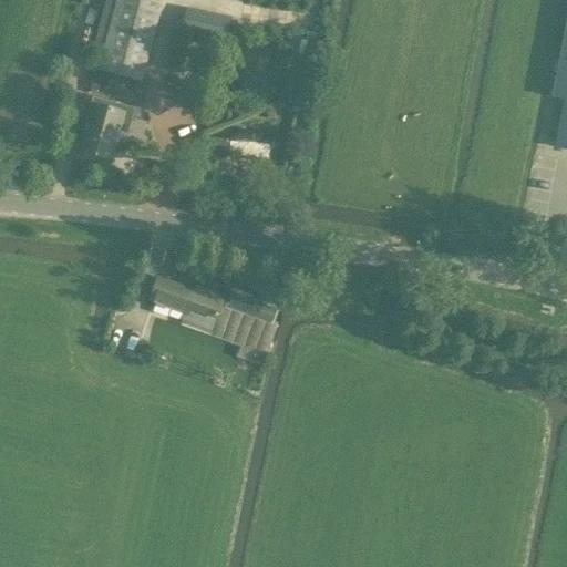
[(140,83),(162,0),(106,0),(93,52),(102,54),(98,71),(140,83)]
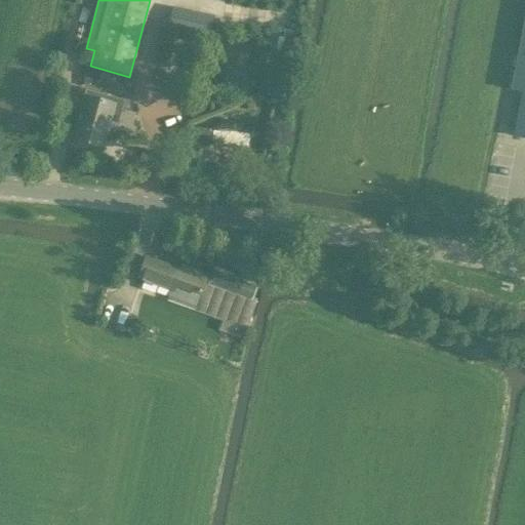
[(524,11),(511,92),(519,93),(511,137),(524,139),(524,11)]
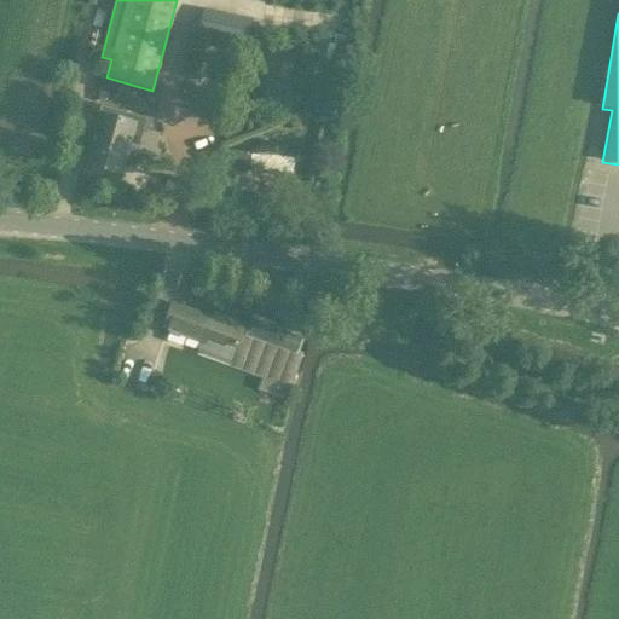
[(247,25),(203,15),(198,33),(221,39),(221,40),(242,46),(247,25)]
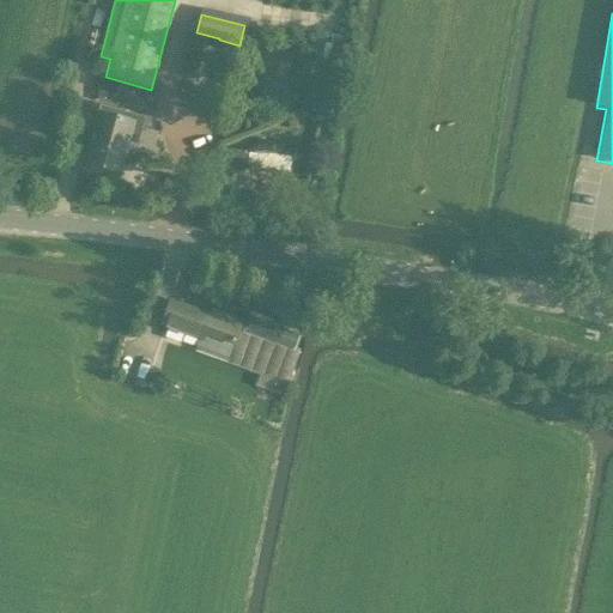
[(120,174),(128,144),(138,146),(145,119),(99,107),(97,115),(84,164),(120,174)]
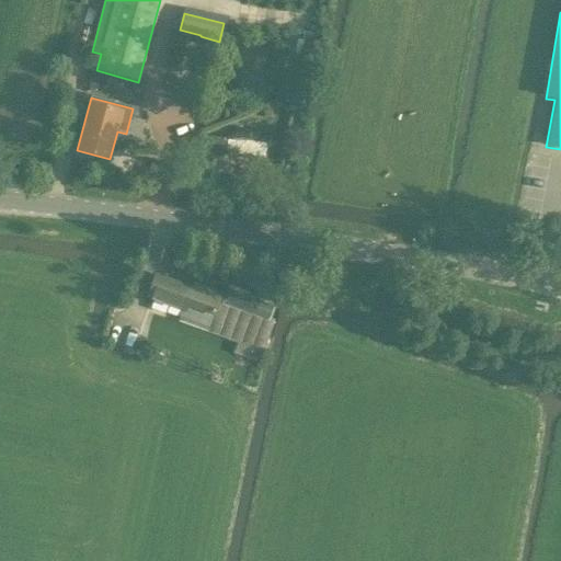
[(156,276),(148,298),(184,311),(186,307),(212,316),(219,294),(193,284),(191,289),(156,276)]
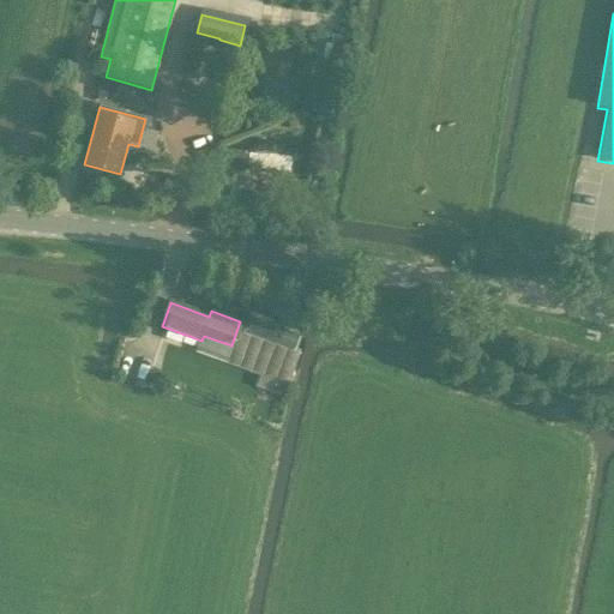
[(244,333),(275,345),(293,353),(299,337),(250,318),(244,333)]
